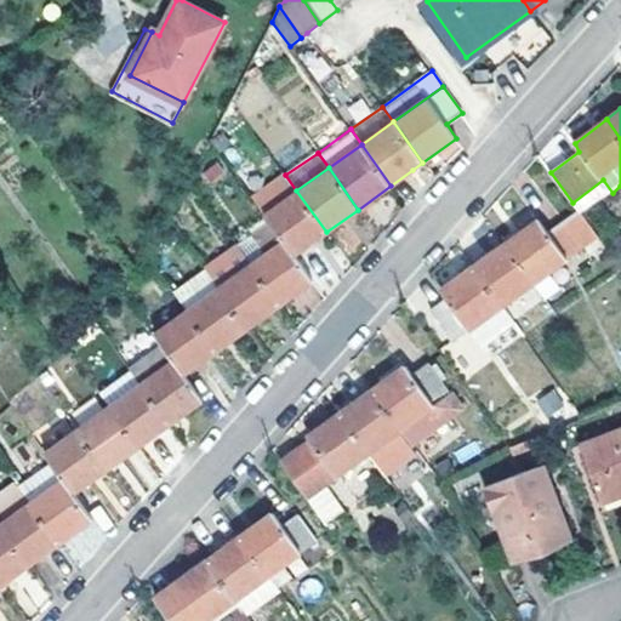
[(252,198),(263,214),(296,191),(285,175),(252,198)]
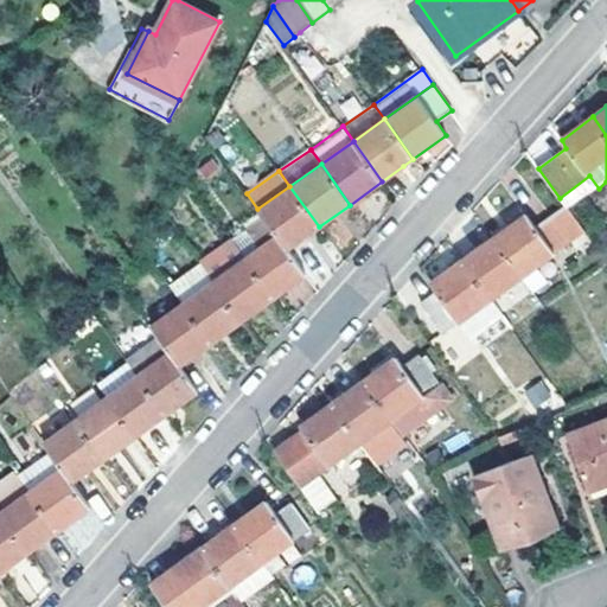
[(566,206),(569,211),(599,189),(589,176),(560,198),(566,206)]
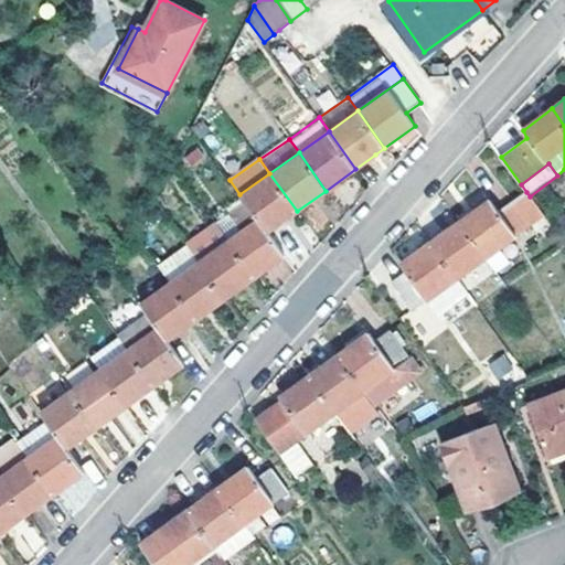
[(240,194),(246,202),(267,233),(297,211),(269,173),(240,194)]
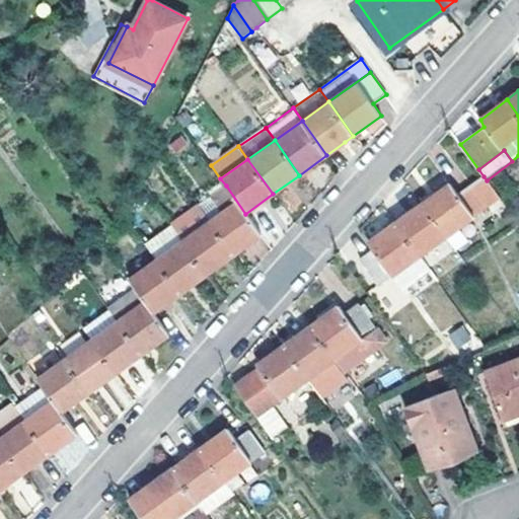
[(423,203),(455,247),(466,240),(458,227),(499,198),(487,180),(484,176),(457,195),(449,183),(423,203)]
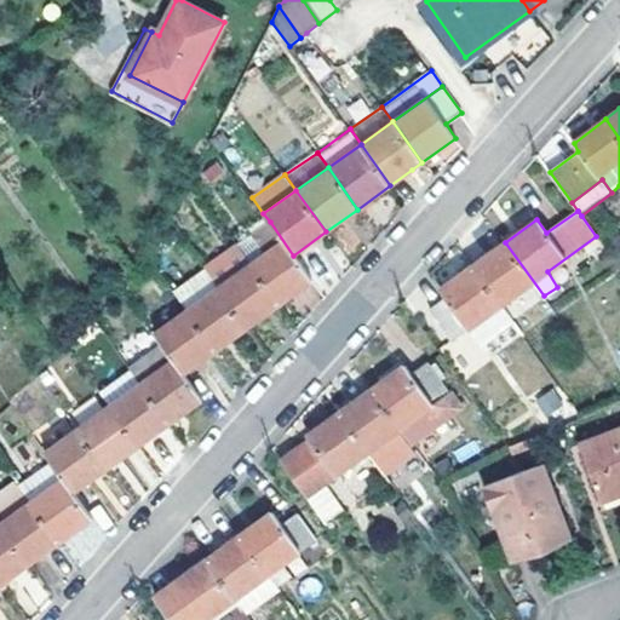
[(239,245),(280,304),(313,281),(293,256),(270,222),(239,245)]
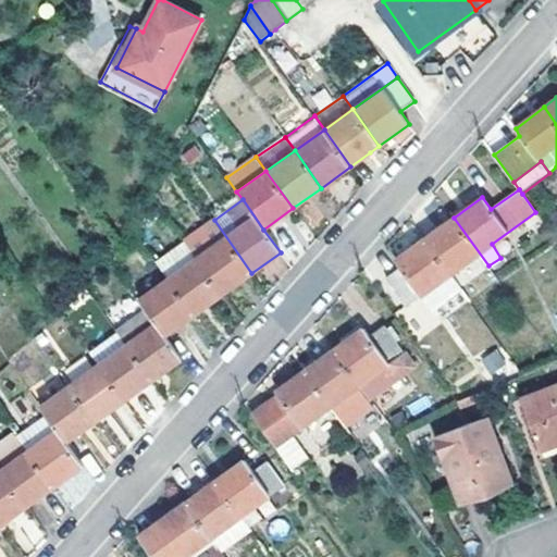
[(454,218),(426,237),(453,274),(460,286),(489,265),(454,218)]
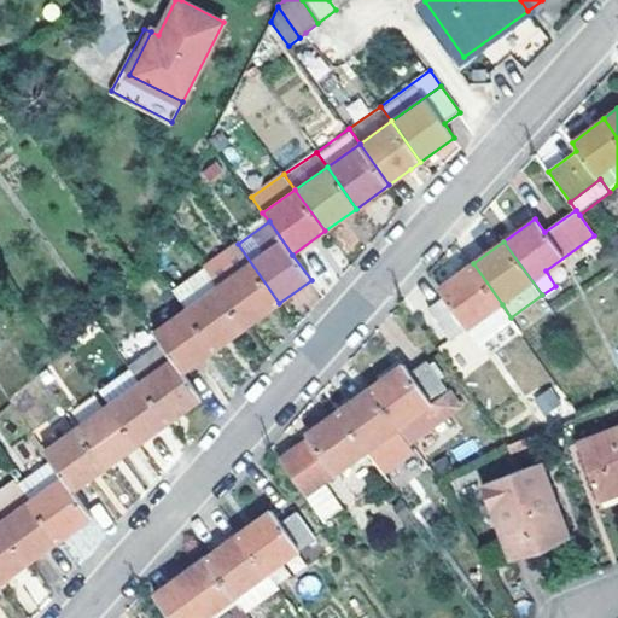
[(238,244),(207,267),(249,325),(279,303),(238,244)]
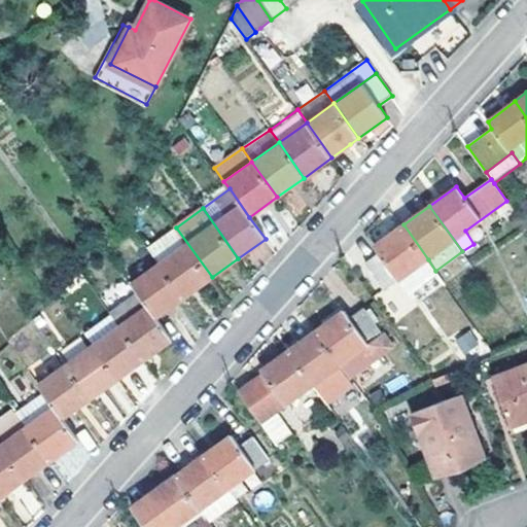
[(428,259),(403,224),(375,245),(379,252),(365,262),(384,289),(399,279),(428,259)]
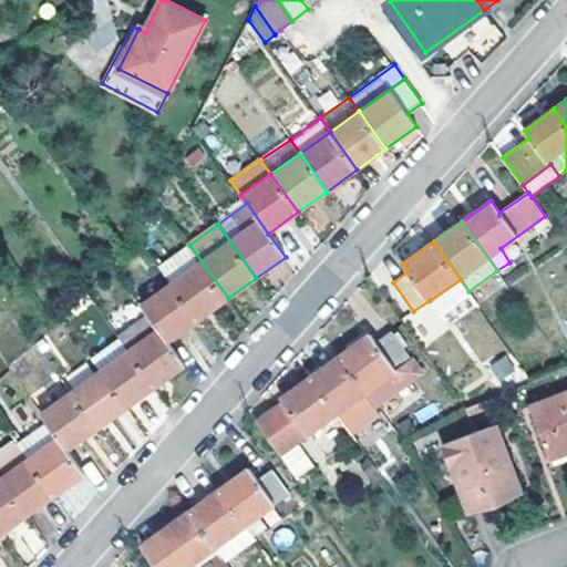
[(165,274),(198,320),(228,298),(189,245),(160,266),(165,274)]
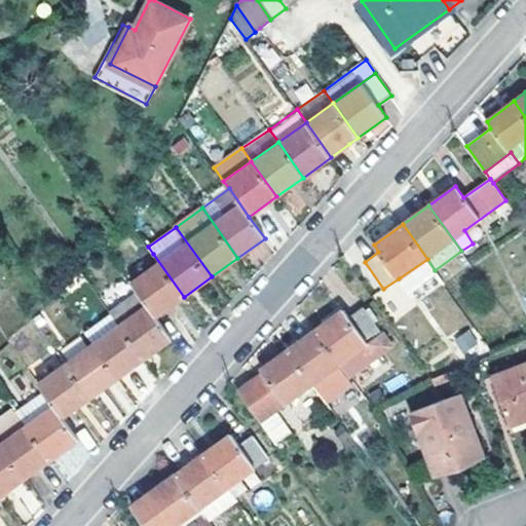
[(153,254),(124,273),(138,292),(156,316),(175,303),(184,297),(153,254)]
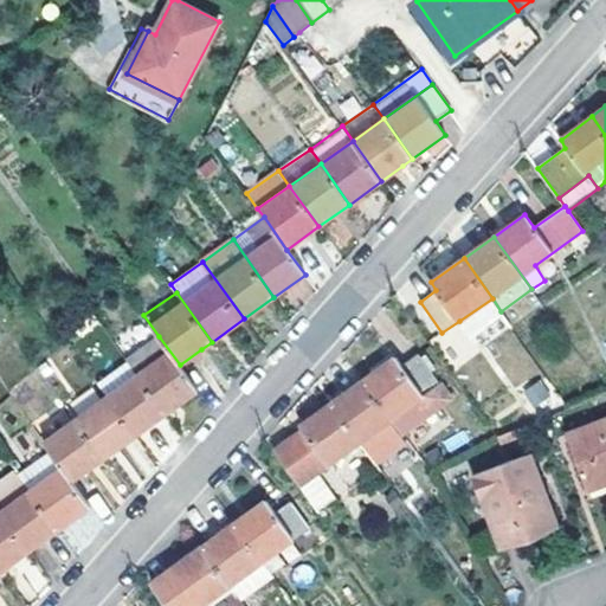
[(492,298),(459,321),(472,337),(504,315),(501,311),(492,298)]
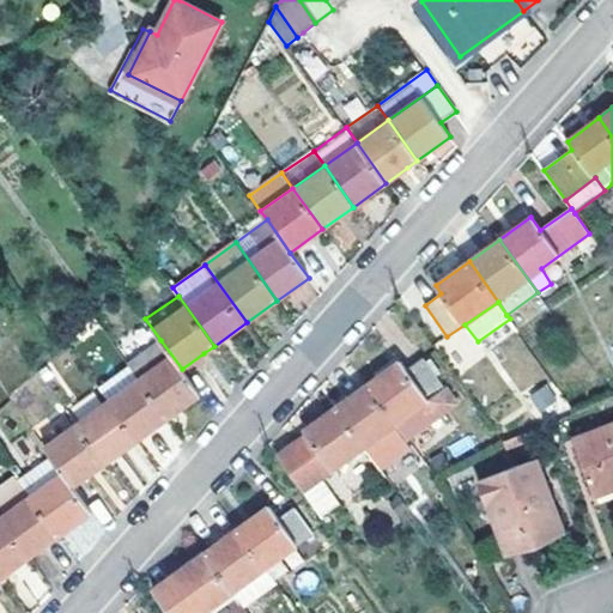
[(128,363),(140,380),(168,418),(180,408),(200,394),(182,369),(161,340),(128,363)]
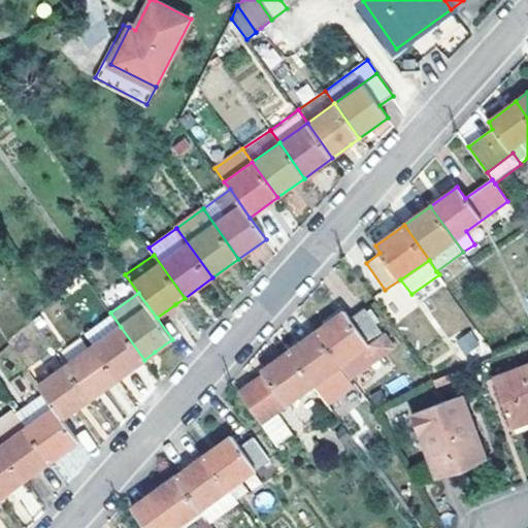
[(345,311),(318,331),(342,366),(350,376),(391,348),(365,309),(351,319),(345,311)]
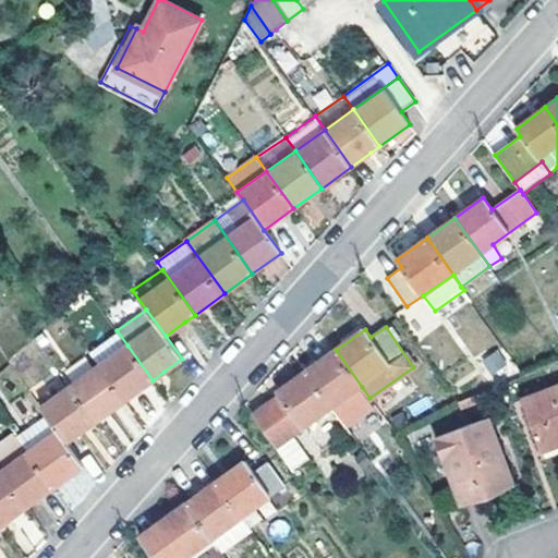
[(128,346),(98,366),(123,400),(143,387),(153,380),(128,346)]
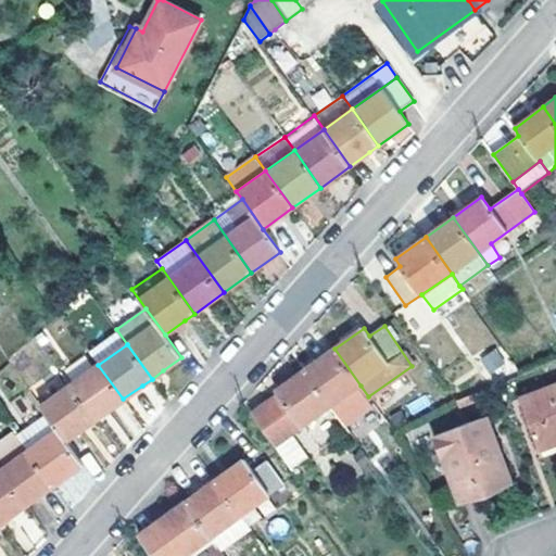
[(316,361),(306,368),(332,405),(361,386),(335,349),(316,361)]
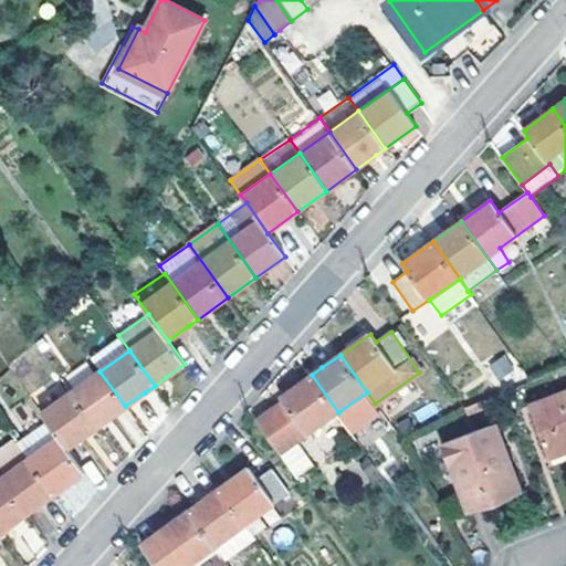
[(509,355),(490,363),(498,379),(515,371),(509,355)]
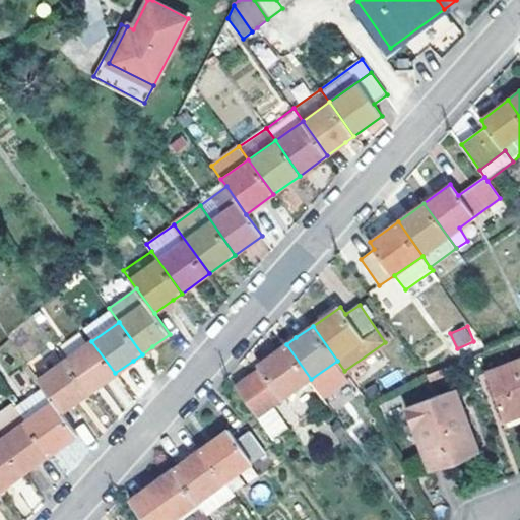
[(66,360),(89,392),(115,373),(91,341),(66,360)]
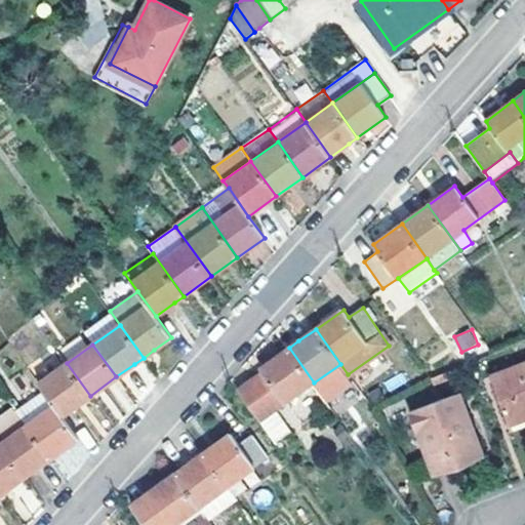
[(292,431),(277,408),(314,382),(289,348),(260,367),(264,372),(239,390),(276,442),(292,431)]
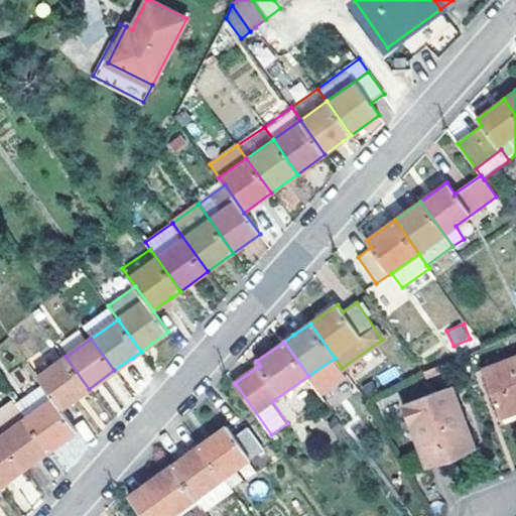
[(66,357),(37,377),(43,385),(60,409),(79,396),(89,389),(66,357)]
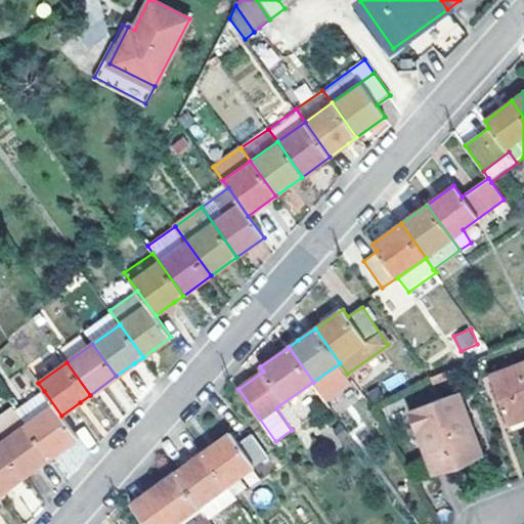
[(519,370),(492,381),(508,422),(523,416),(523,362),(517,365),(519,370)]
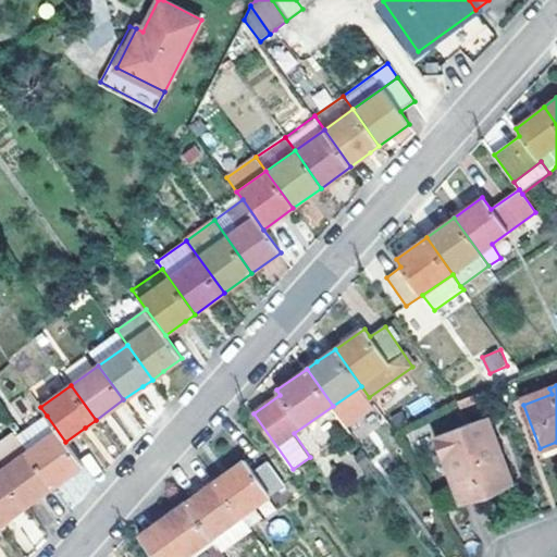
[(333,406),(343,419),(371,399),(369,397),(361,386),(333,406)]
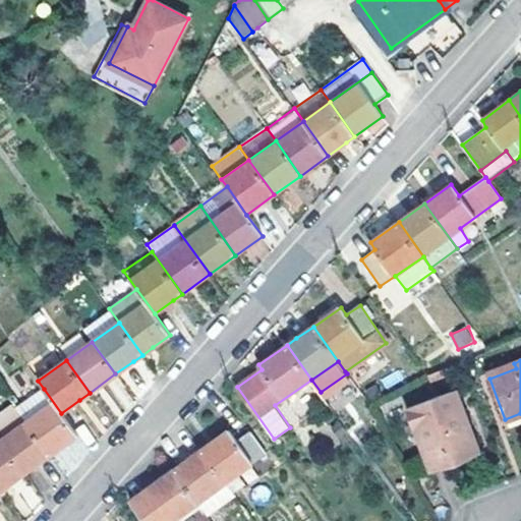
[(487,373),(489,379),(516,368),(514,363),(487,373)]
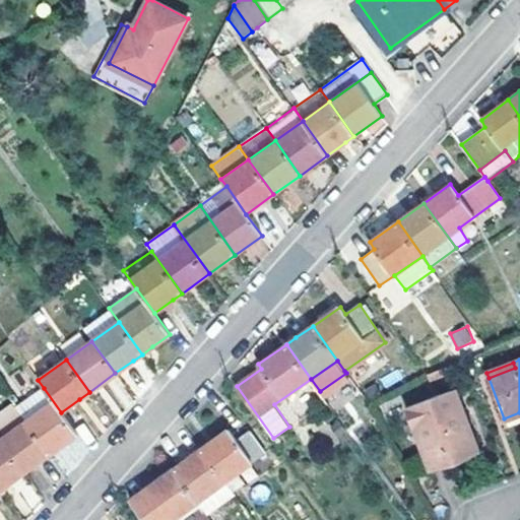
[(15,407),(49,455),(60,447),(77,435),(61,412),(44,388),(15,407)]
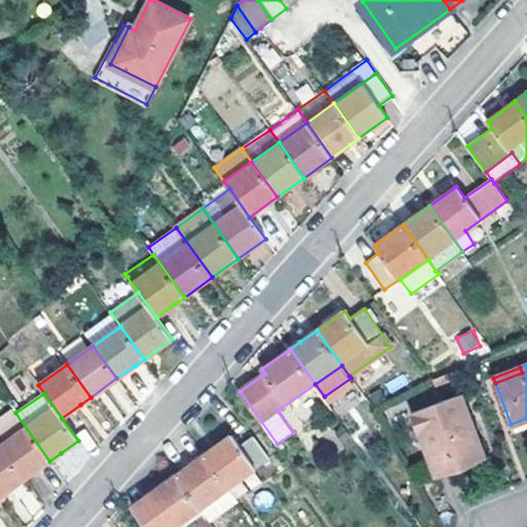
[(435,475),(478,459),(467,431),(473,428),(460,394),(413,412),(435,475)]
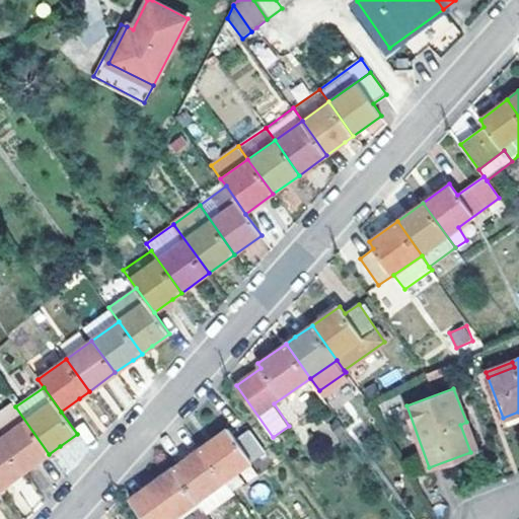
[(0,412),(0,440),(23,472),(38,462),(49,454),(15,406),(13,403),(0,412)]
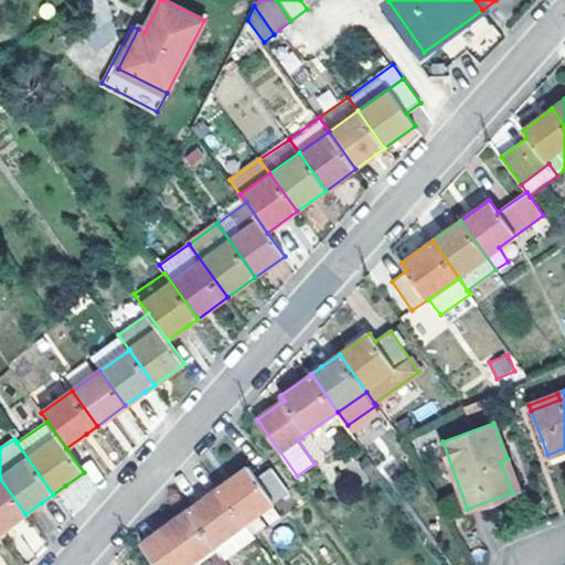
[(501,462),(512,492),(519,490),(508,459),(501,462)]
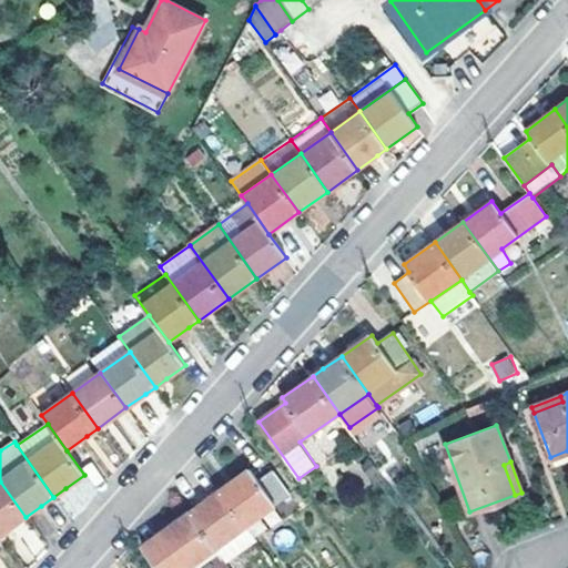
[(230,483),(219,490),(246,527),(260,517),(290,495),(272,470),(257,480),(249,468),(230,483)]
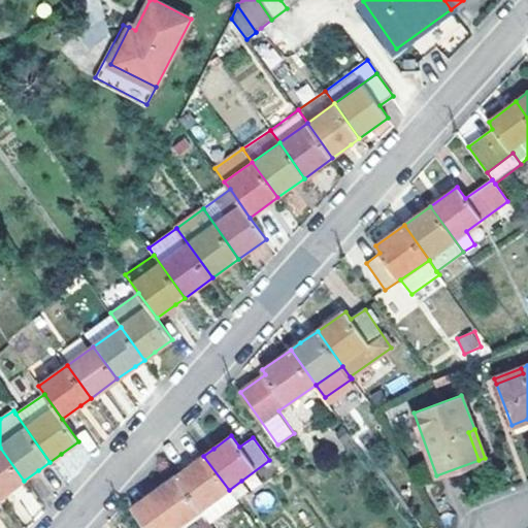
[(0,497),(24,481),(0,448),(0,497)]
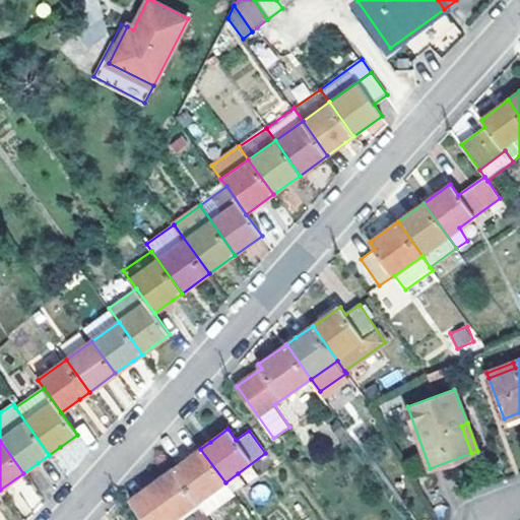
[(174,469),(198,502),(225,482),(200,449),(183,462),(174,469)]
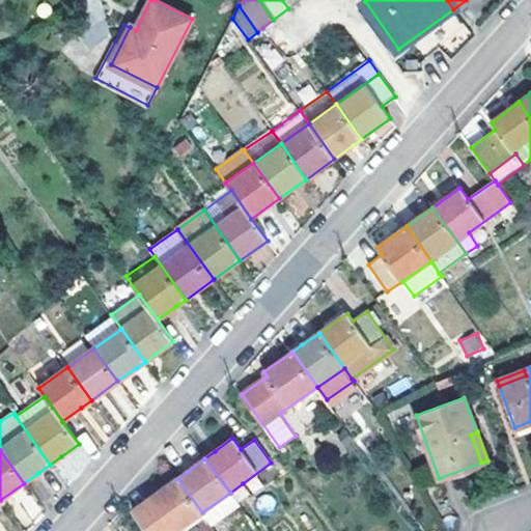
[(148,530),(177,530),(202,512),(177,479),(166,487),(134,511),(148,530)]
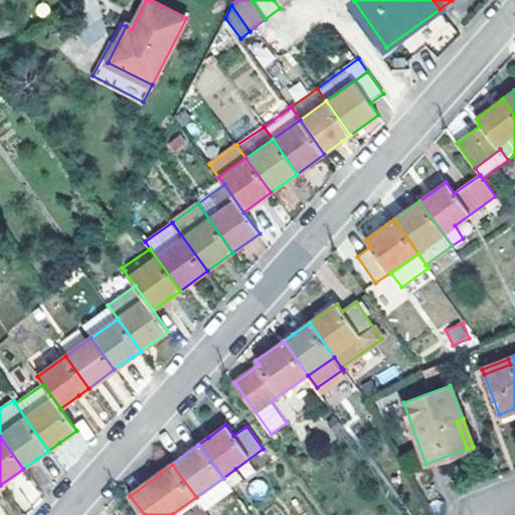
[(223,478),(230,487),(242,479),(235,469),(223,478)]
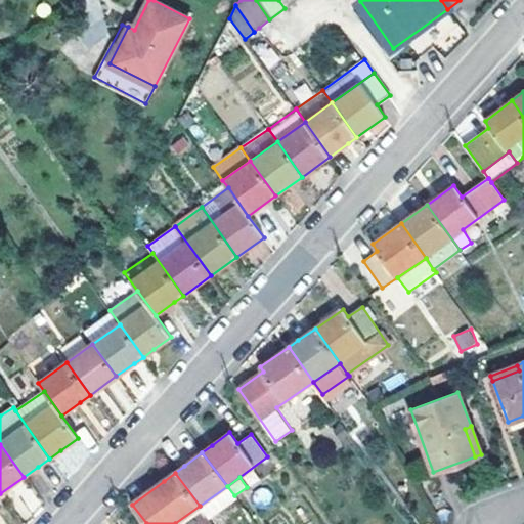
[(200,506),(209,518),(235,498),(234,495),(227,486),(200,506)]
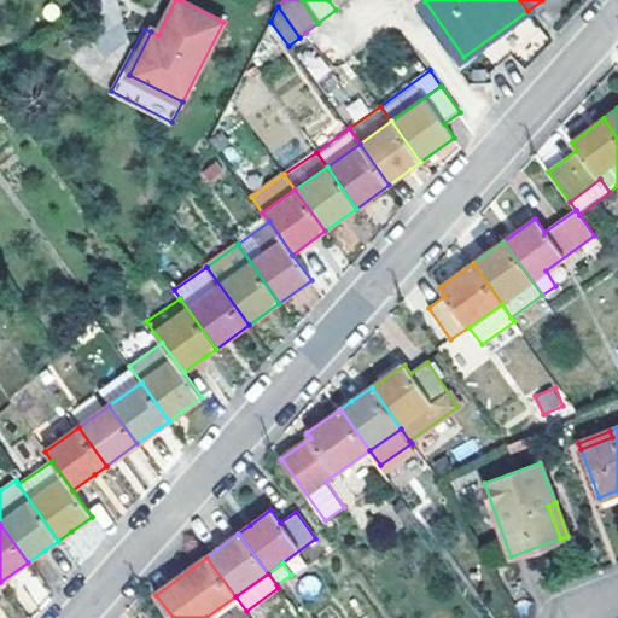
All buildings are outlined.
